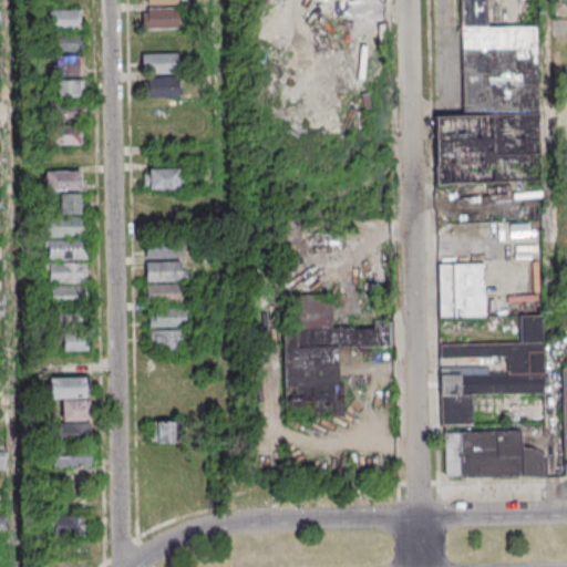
[(536,26),(486,27),(486,0),(460,0),(463,116),(433,116),(434,183),(538,182),(536,26)]
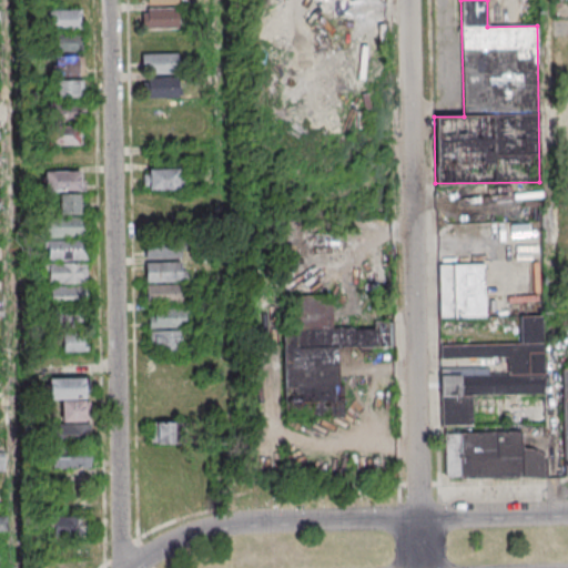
[(374,14),(374,1),(350,1),(350,14),(374,14)]
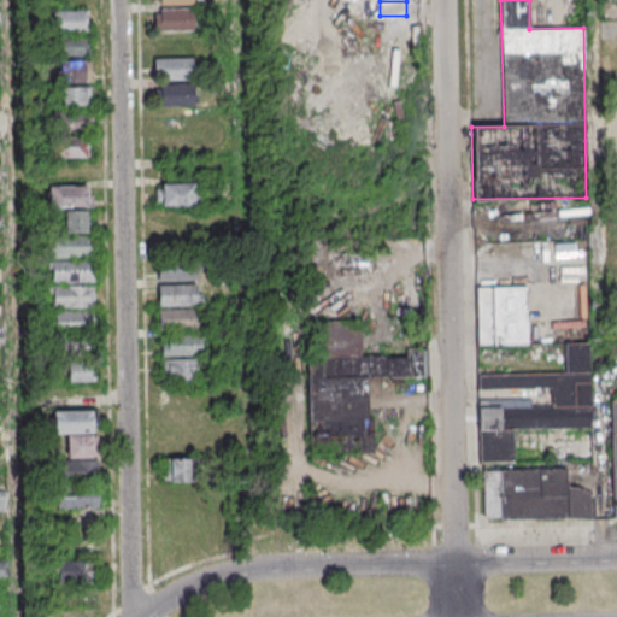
[(194,31),(194,9),(154,9),(154,31),(194,31)]
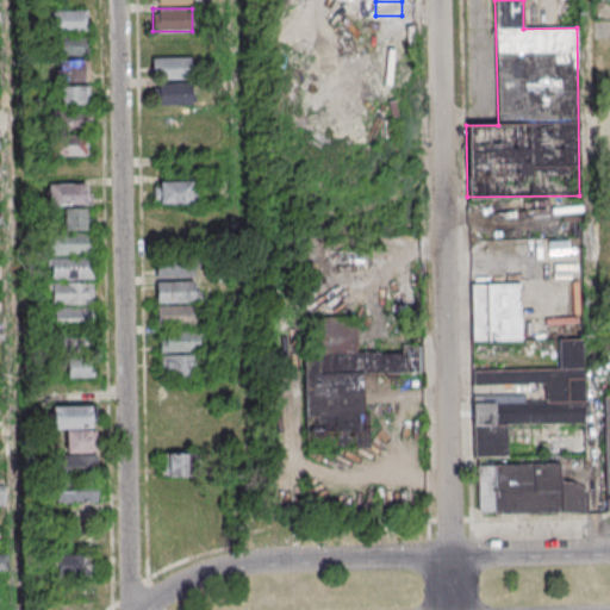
[(88,10),(49,10),(49,32),(88,32),(88,10)]
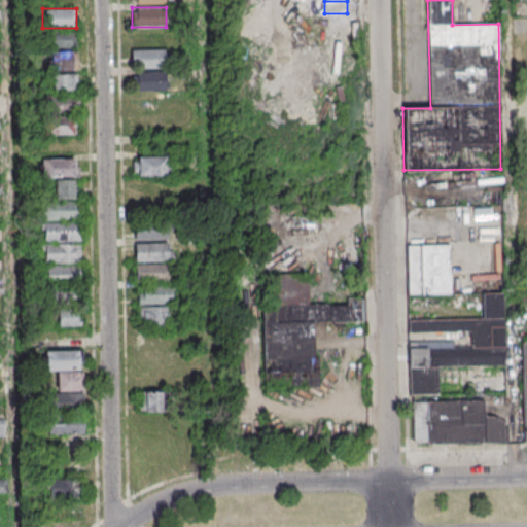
[(46,31),(46,48),(76,48),(76,31),(46,31)]
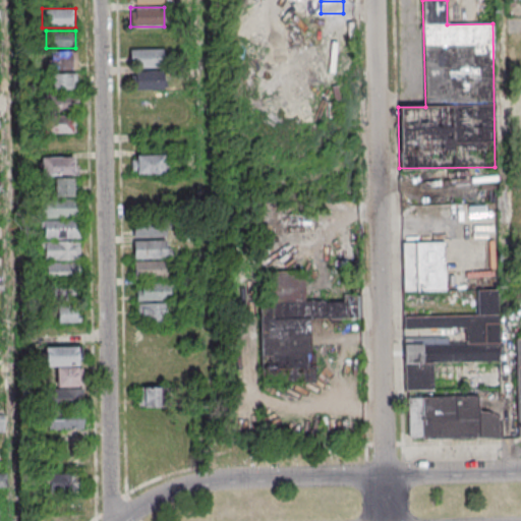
[(163,49),(130,49),(130,67),(163,67),(163,49)]
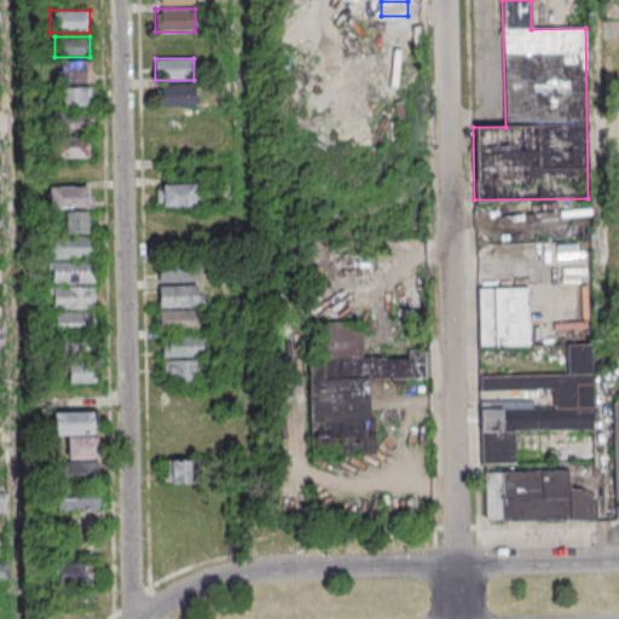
[(90,61),(56,61),(56,82),(90,82),(90,61)]
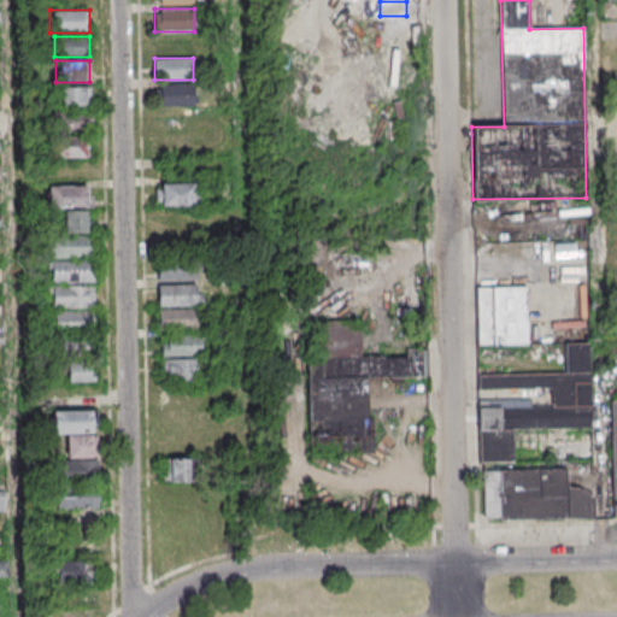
[(193,106),(193,83),(158,83),(158,106),(193,106)]
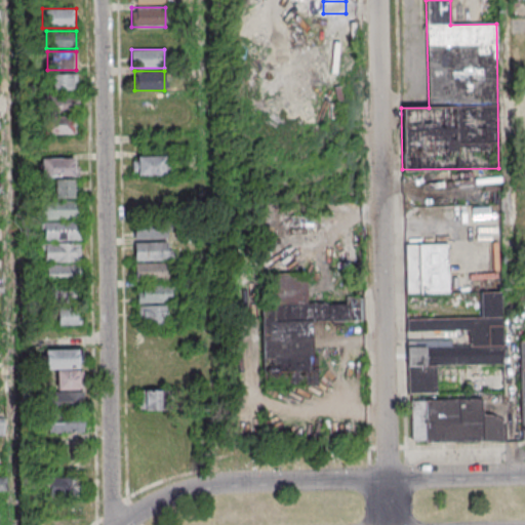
[(77,73),(50,73),(50,90),(77,90),(77,73)]
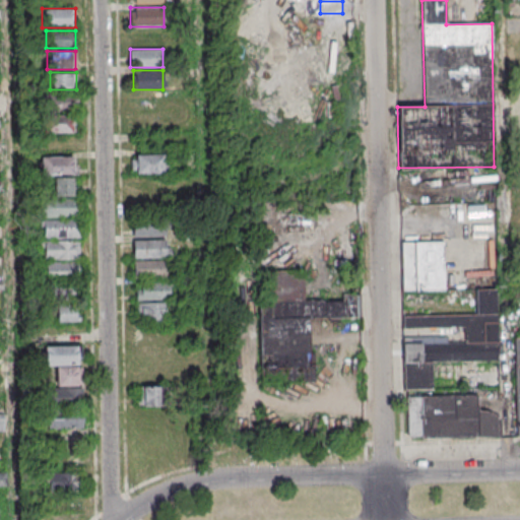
[(76,93),(48,93),(48,109),(76,109),(76,93)]
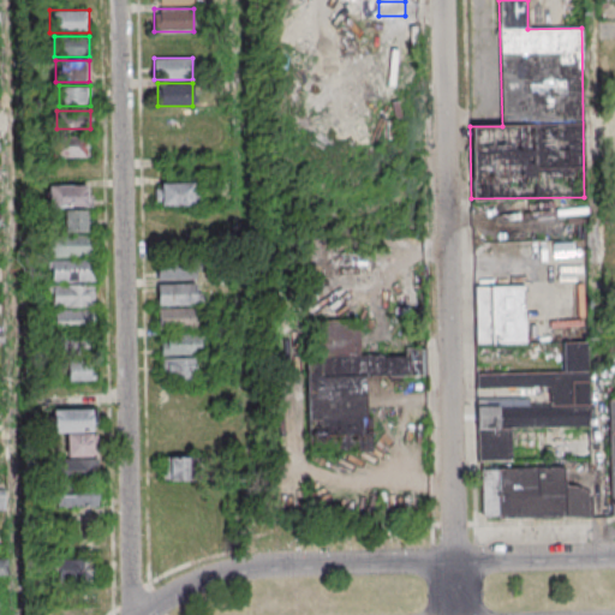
[(51,157),(85,157),(85,136),(51,136),(51,157)]
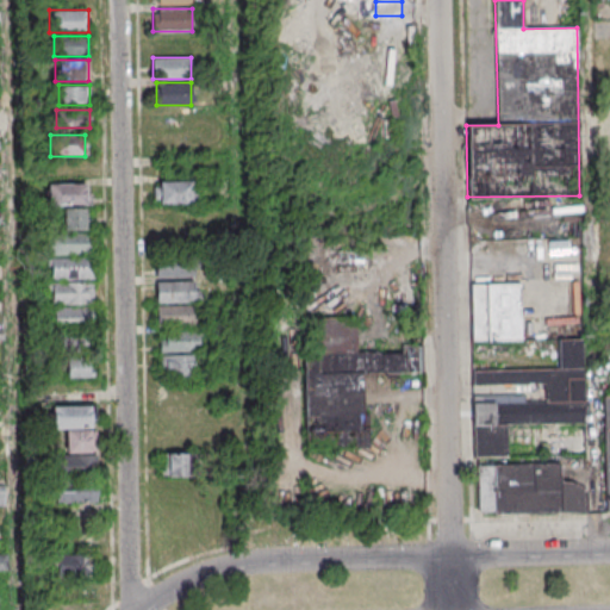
[(154,180),(154,203),(193,203),(193,180),(154,180)]
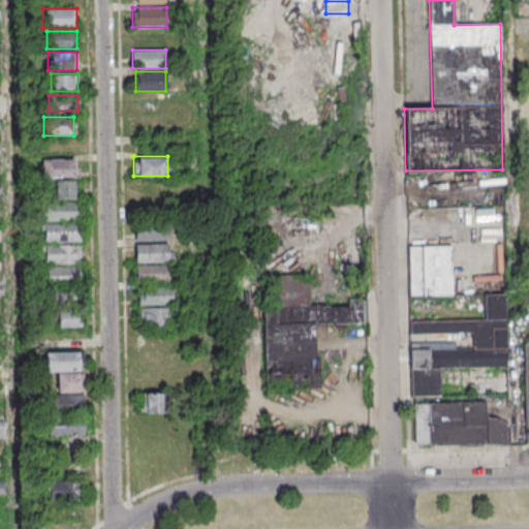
[(41,159),(41,180),(54,180),(54,199),(76,199),(75,159),(41,159)]
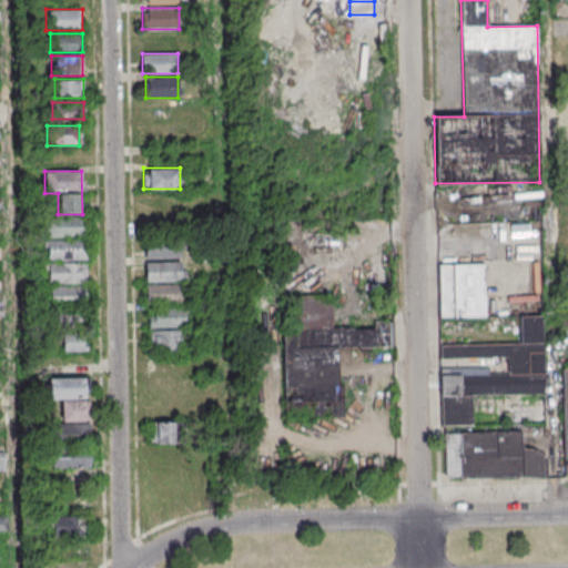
[(84,217),(50,217),(50,236),(84,236),(84,217)]
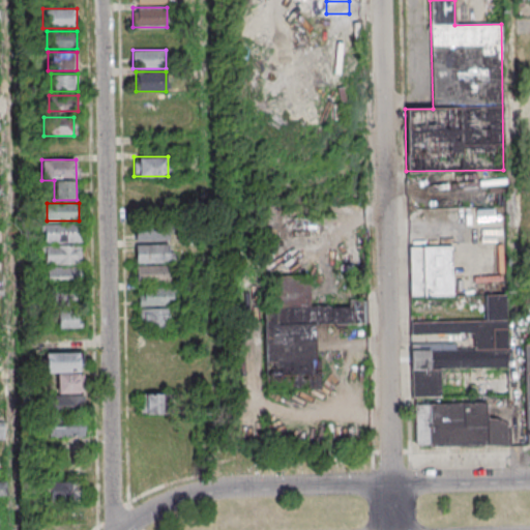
[(81,225),(43,225),(43,242),(81,242),(81,225)]
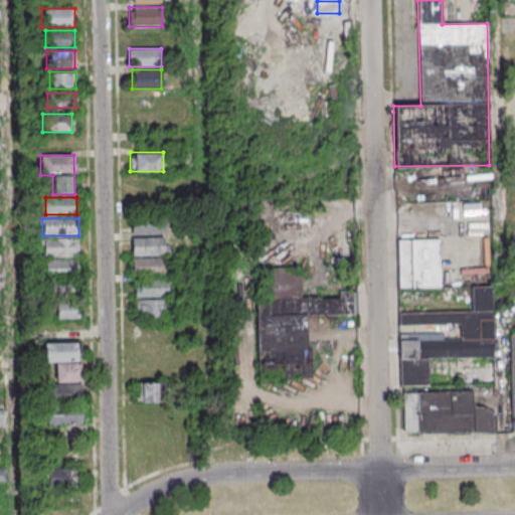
[(164,220),(132,220),(132,233),(164,233),(164,220)]
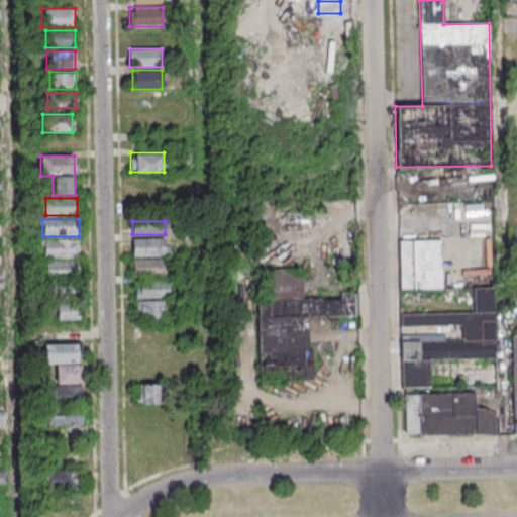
[(132,276),(169,276),(168,256),(169,256),(169,238),(132,238),(132,276)]
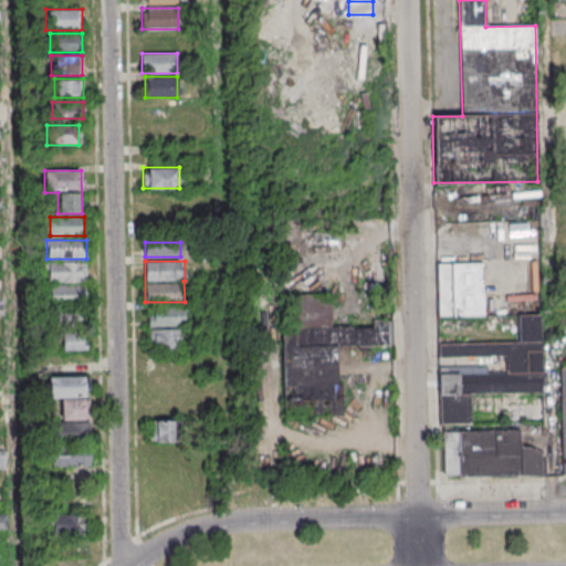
[(87,282),(87,262),(48,262),(48,282),(87,282)]
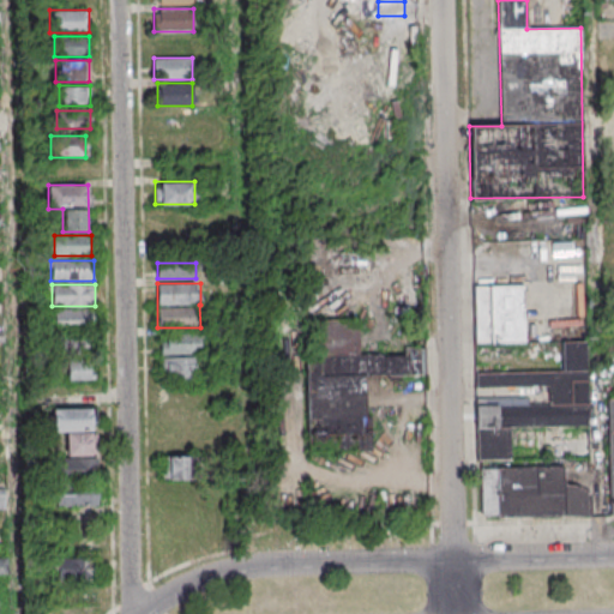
[(475,342),(524,342),(524,284),(475,284),(475,342)]
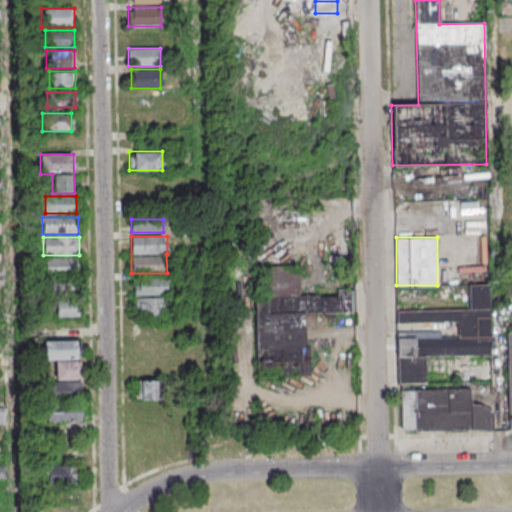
[(44,257),(44,276),(79,276),(79,257),(44,257)]
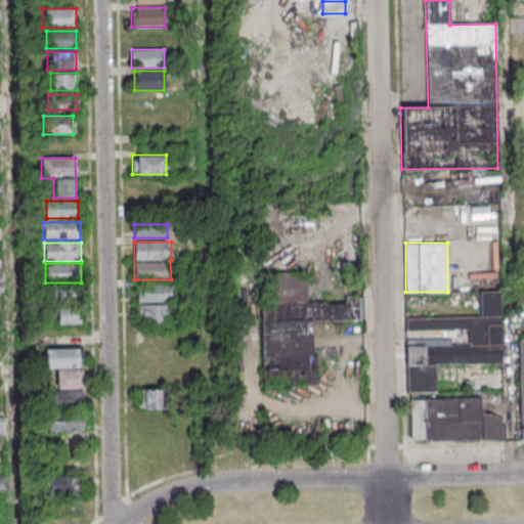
[(361,320),(361,297),(345,297),(345,303),(306,303),(306,275),(269,275),(269,302),(261,302),(261,383),(312,383),(312,320),(361,320)]
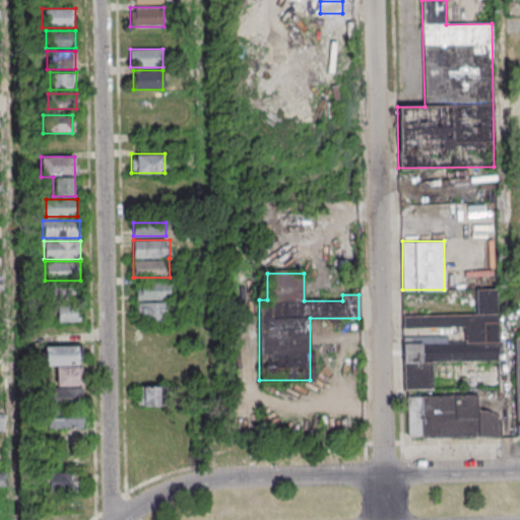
[(170,281),(135,281),(135,300),(170,300),(170,281)]
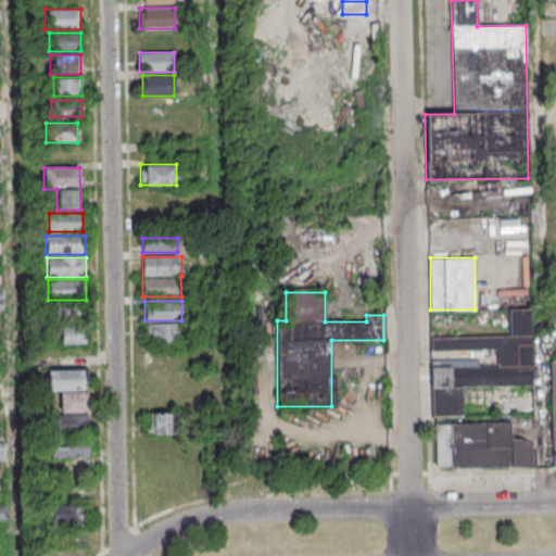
[(84,303),(50,303),(50,318),(84,318),(84,303)]
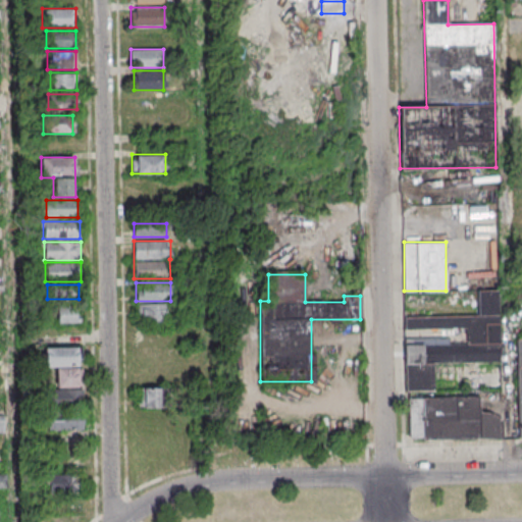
[(500,362),(499,290),(477,290),(478,316),(404,317),(405,393),(433,393),(433,363),(500,362)]
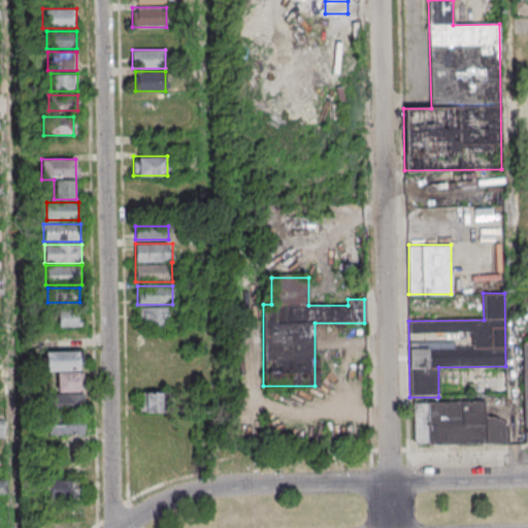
[(138,327),(169,327),(169,307),(138,307),(138,327)]
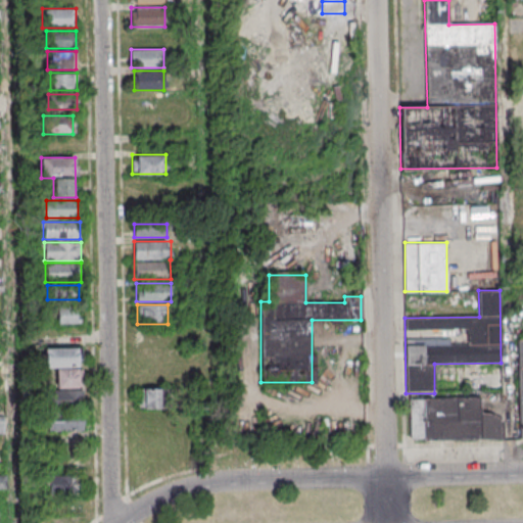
[(79,325),(79,308),(55,308),(55,325),(79,325)]
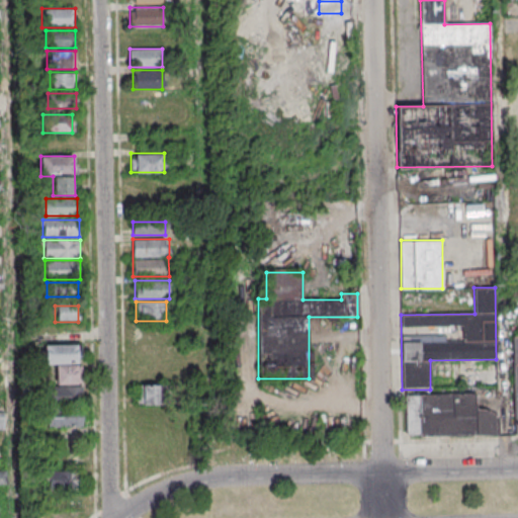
[(55,365),(55,387),(49,387),(49,403),(81,403),(81,345),(44,345),(44,365),(55,365)]
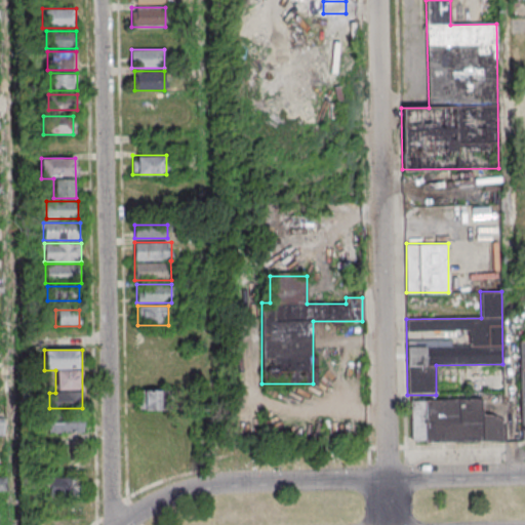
[(138,410),(166,410),(166,390),(138,390),(138,410)]
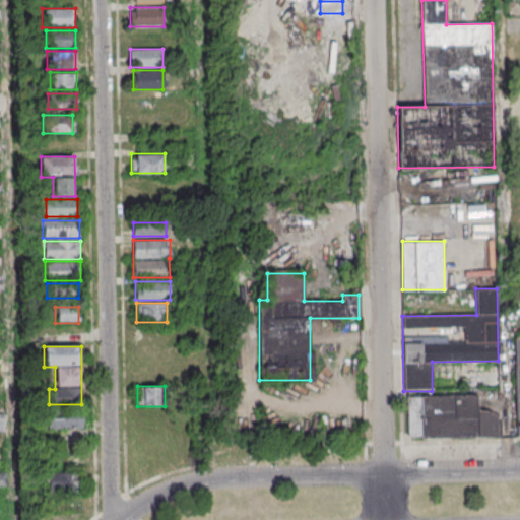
[(477,396),(407,397),(407,439),(500,438),(500,411),(477,411),(477,396)]
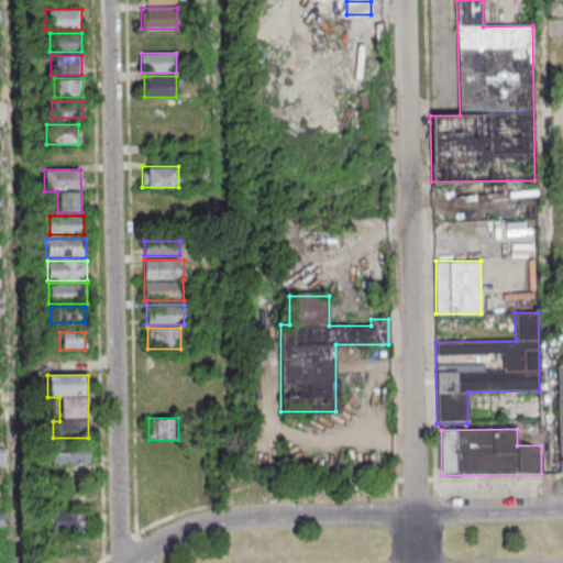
[(90,464),(90,446),(51,446),(51,464),(90,464)]
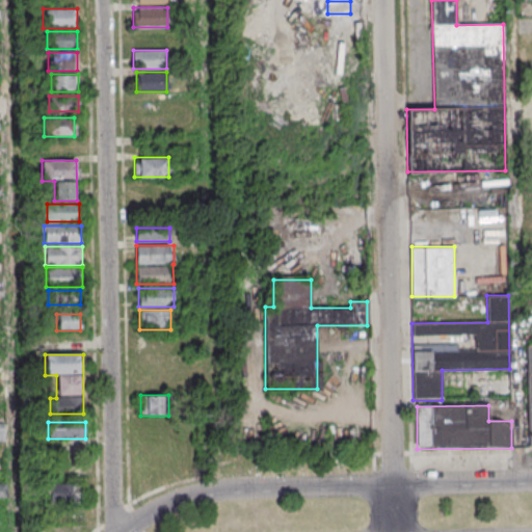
[(50,483),(50,507),(81,507),(81,483),(50,483)]
